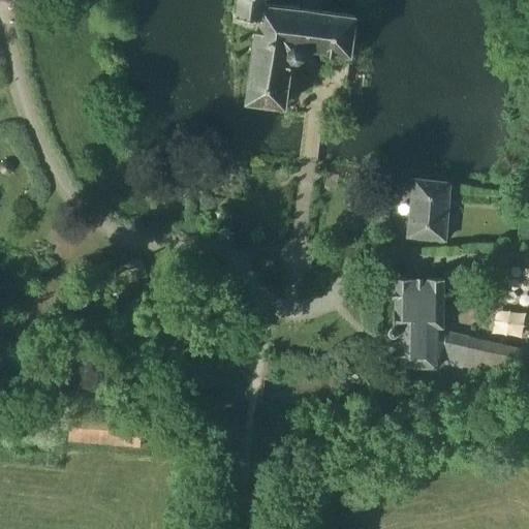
[(350,53),(355,14),(318,10),(303,8),(266,3),(266,0),(237,0),(236,12),(257,14),(246,99),(285,104),(291,58),(299,59),(302,57),(304,55),(305,48),(304,47),(350,53)]
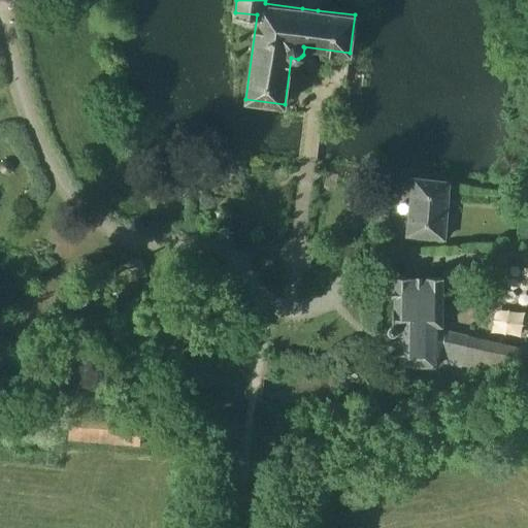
[(443,239),(449,183),(413,178),(407,235),(443,239)]
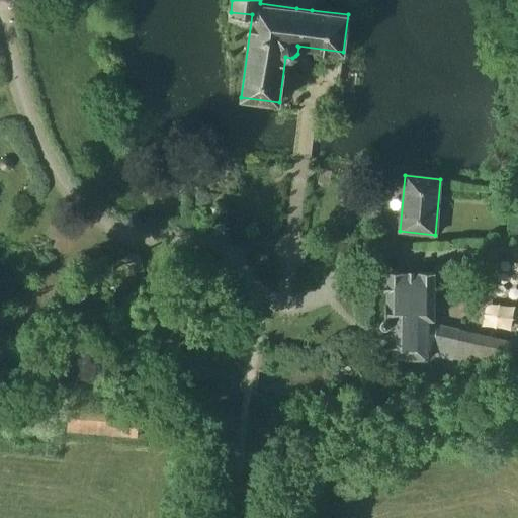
[(434,321),(434,273),(387,272),(387,305),(386,305),(386,318),(383,318),(380,321),(380,323),(380,326),(382,328),(384,328),(384,334),(389,334),(389,360),(428,360),(428,321),(434,321)]
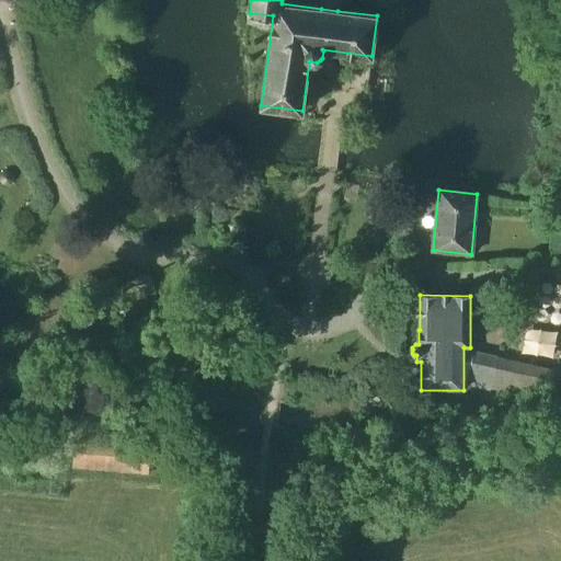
[(560,403),(560,370),(472,351),(466,382),(560,403)]
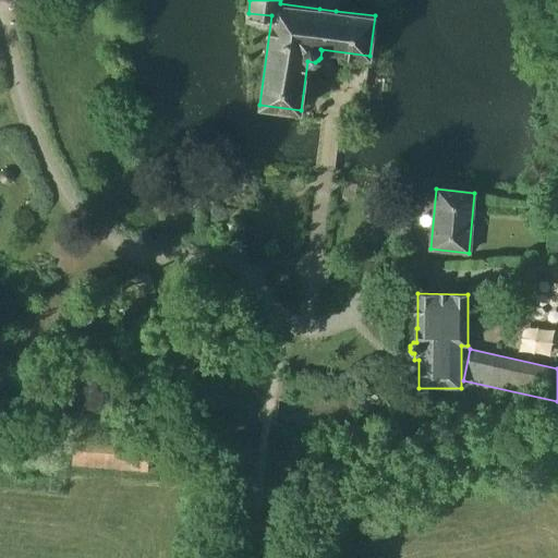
[(147,472),(149,448),(120,445),(121,432),(74,427),(71,465),(147,472)]
